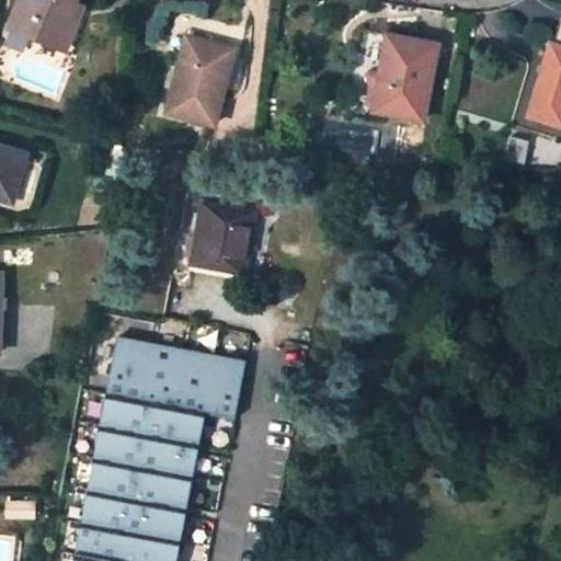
[(76,0),(19,0),(11,23),(33,31),(30,37),(66,52),(81,13),(72,10),(75,3),(76,0)]
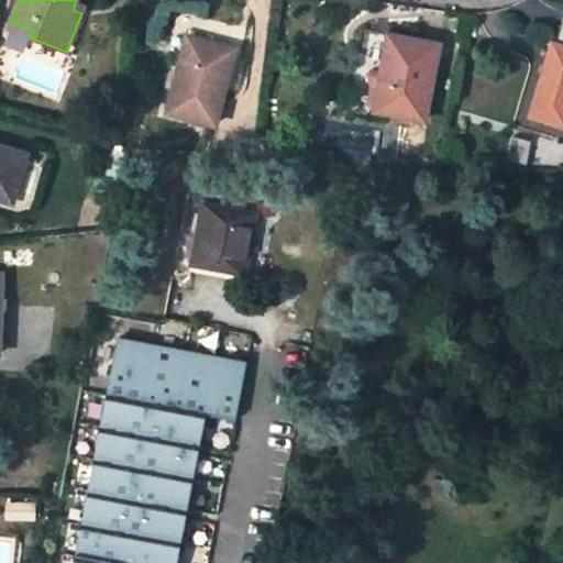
[(81,13),(84,7),(75,3),(73,10),(81,13)]
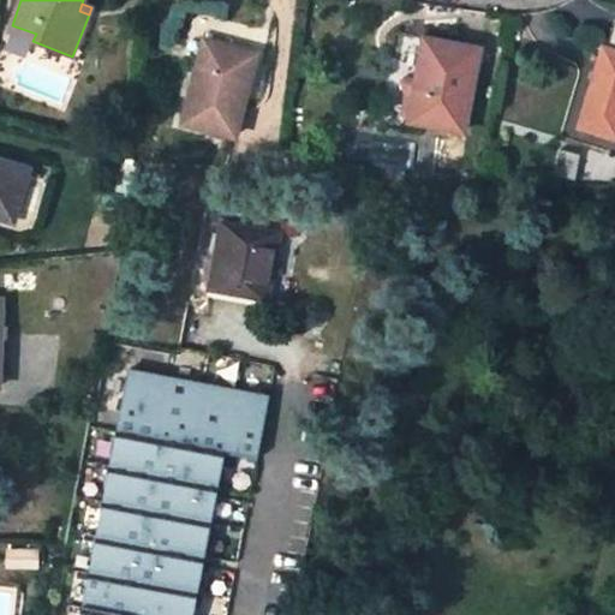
[(12,25),(9,33),(33,41),(36,34),(12,25)]
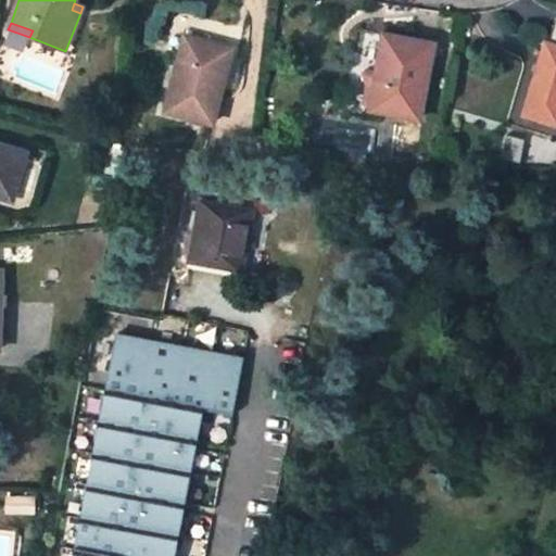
[(418,119),(432,43),(383,35),(375,84),(384,85),(380,112),(418,119)]
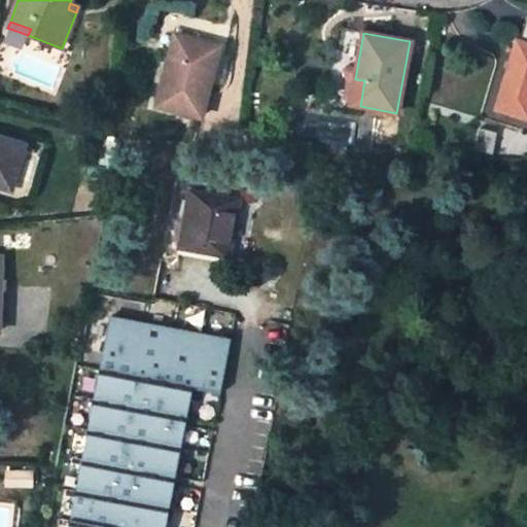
[(218,46),(174,36),(157,107),(202,117),(218,46)]
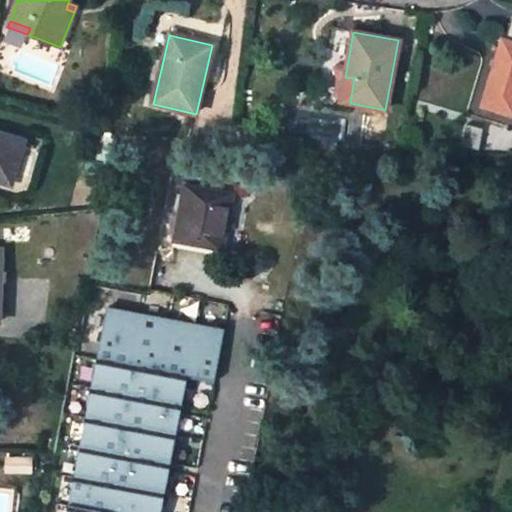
[(511,42),(500,40),(481,105),(511,114),(511,42)]
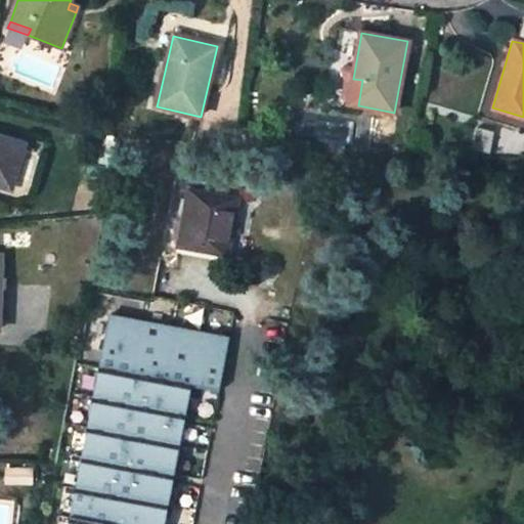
[(353,79),(347,103),(358,105),(362,80),(353,79)]
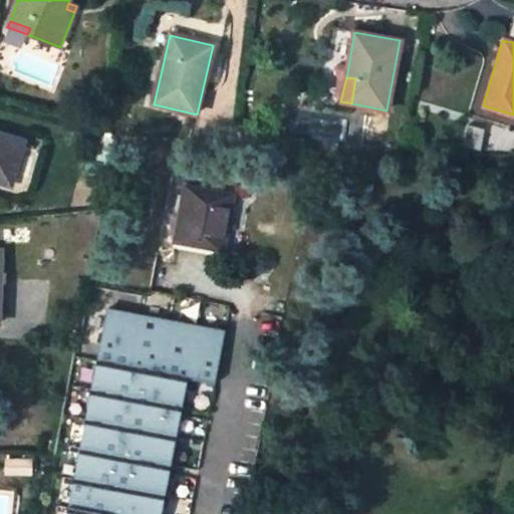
[(23,142),(0,135),(0,178),(11,182),(23,142)]
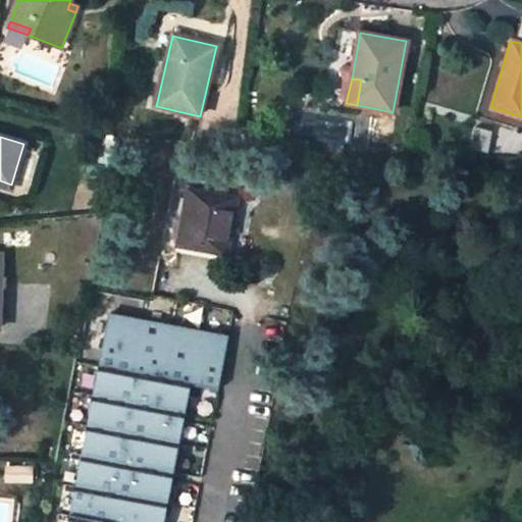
[(382,166),(361,162),(357,184),(378,187),(382,166)]
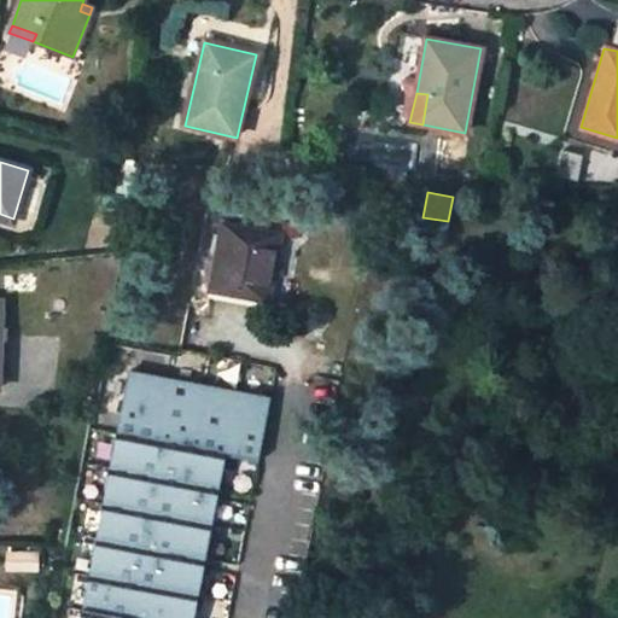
[(268,299),(280,235),(222,225),(210,289),(268,299)]
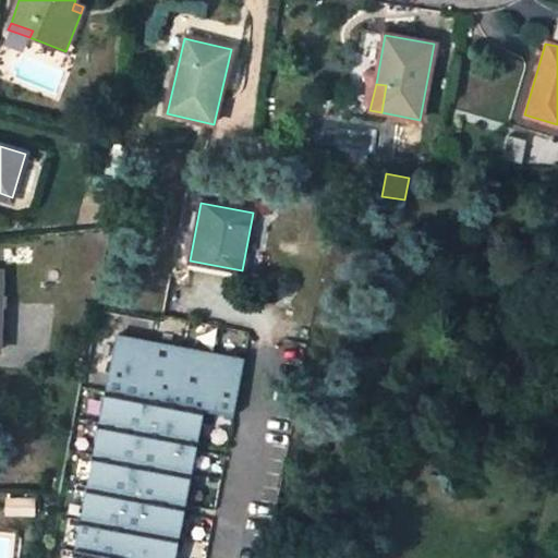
[(243,361),(116,337),(73,557),(174,557),(204,411),(233,416),(243,361)]
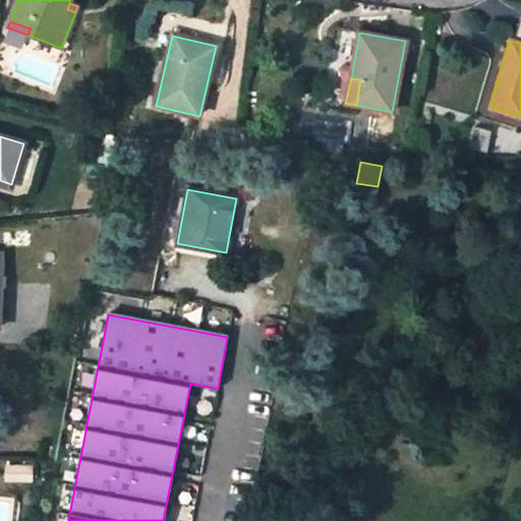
[(31,480),(32,467),(7,466),(6,478),(31,480)]
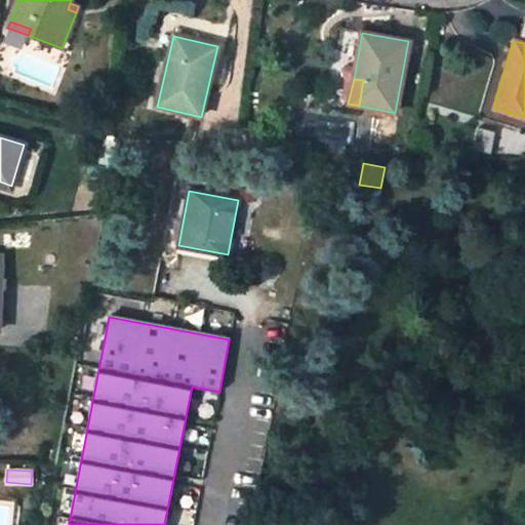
All buildings are outlined.
